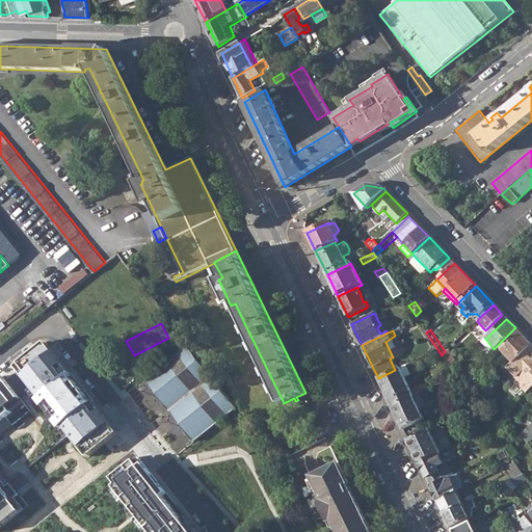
[(500,369),(504,373),(508,369),(531,345),(519,331),(499,350),(509,361),(500,369)]
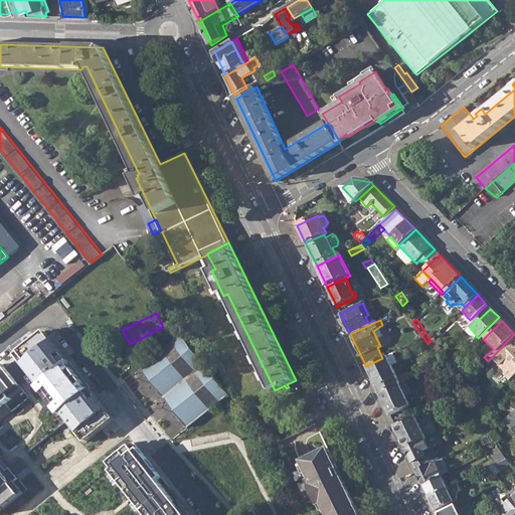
[(118,418),(48,331),(17,355),(40,383),(36,386),(61,417),(66,412),(89,441),(118,418)]
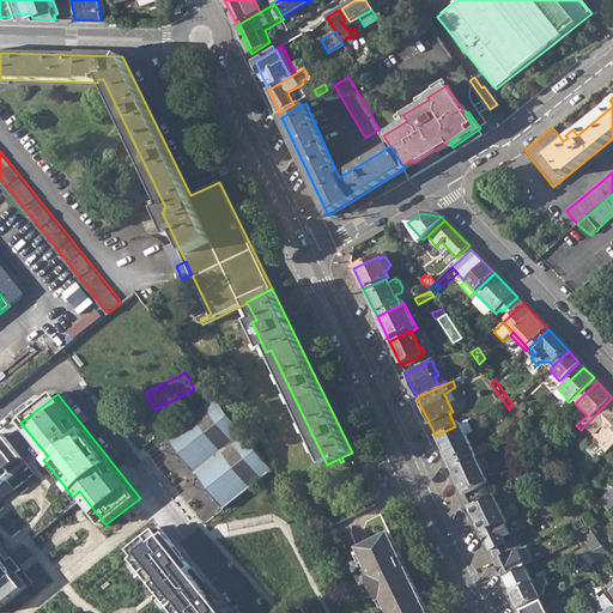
[(612,398),(586,425),(599,441),(599,445),(607,453),(612,445),(612,398)]
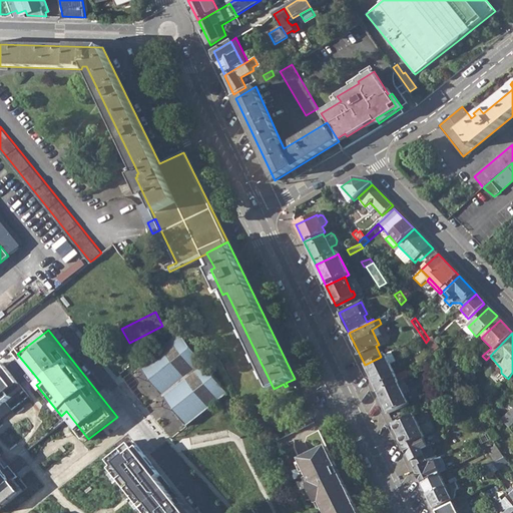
[(179,334),(138,370),(186,426),(227,393),(179,334)]
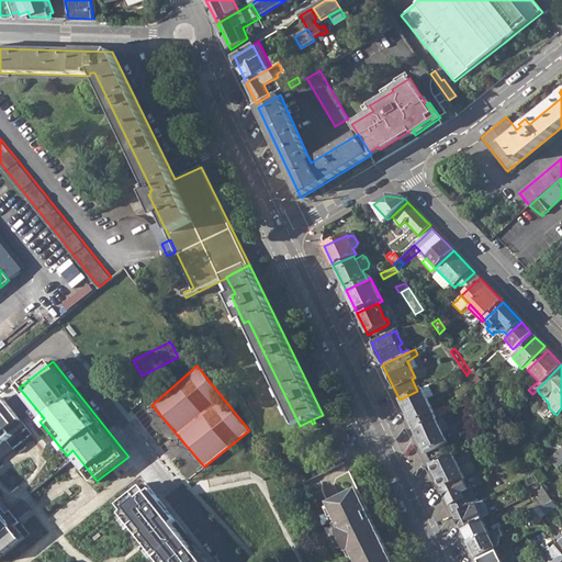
[(464,383),(470,380),(467,375),(462,369),(458,372),(464,383)]
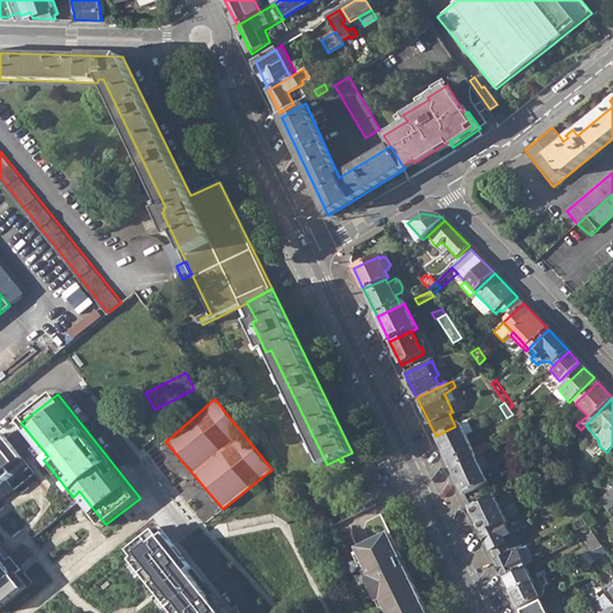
[(513,414),(516,420),(523,416),(515,402),(513,405),(509,410),(513,414)]
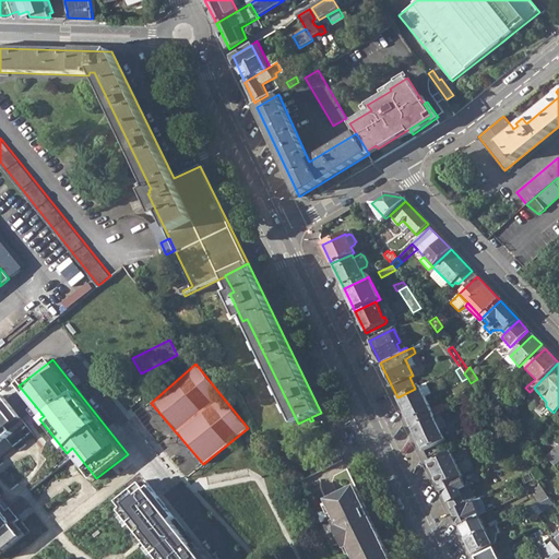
[(412,427),(433,416),(432,413),(420,387),(415,389),(397,397),(412,427)]
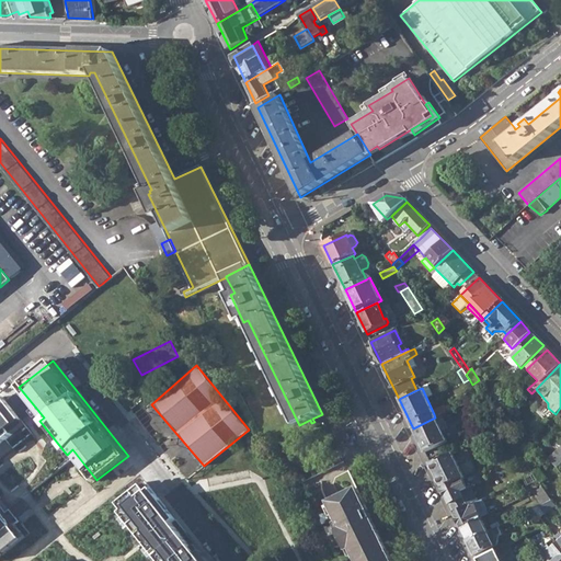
[(34,434),(6,398),(0,401),(0,450),(9,444),(14,449),(34,434)]
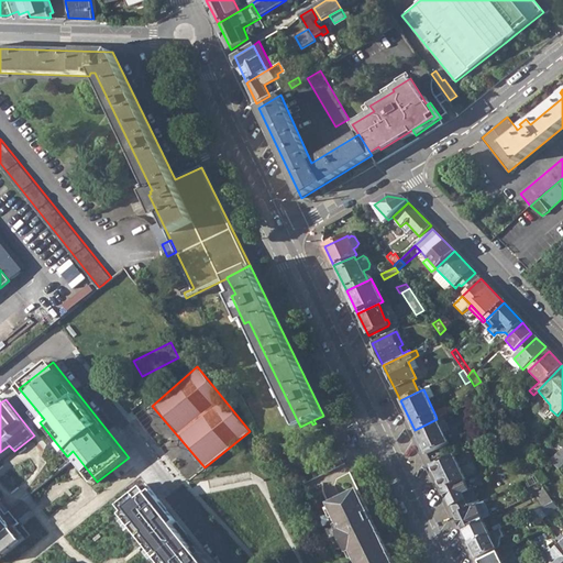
[(446,409),(435,416),(437,419),(443,417),(449,414),(446,409)]
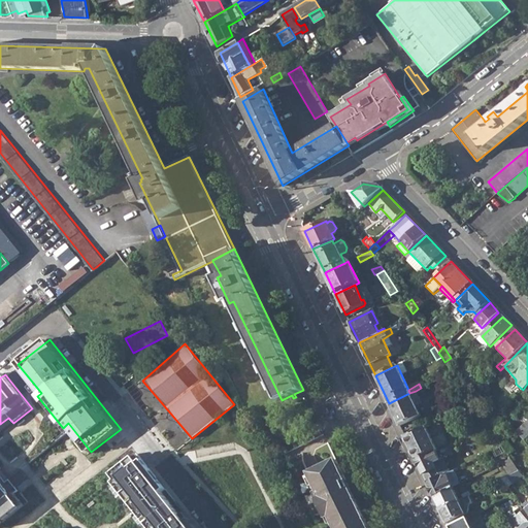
[(389,403),(400,427),(420,417),(417,410),(420,409),(418,406),(416,407),(410,398),(417,395),(416,391),(409,393),(389,403)]
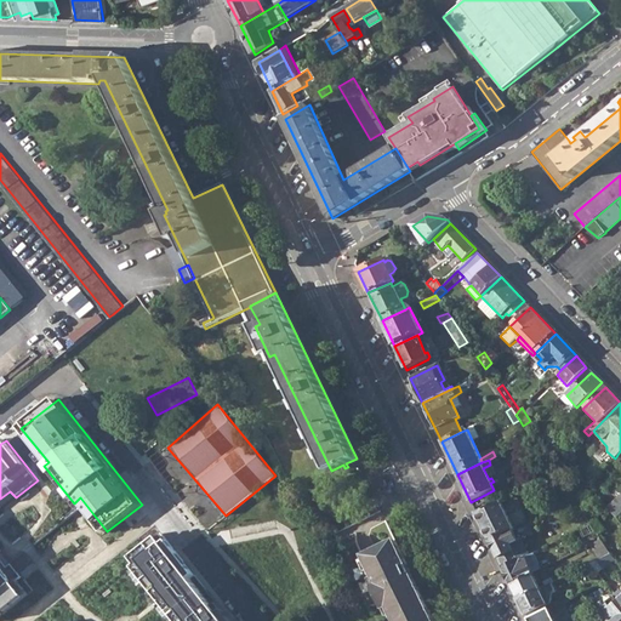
[(531,468),(536,477),(551,471),(552,469),(546,461),(531,468)]
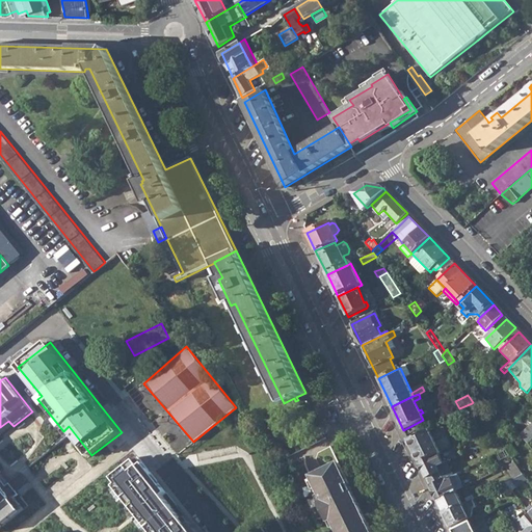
[(531,423),(520,435),(526,443),(531,437),(531,423)]
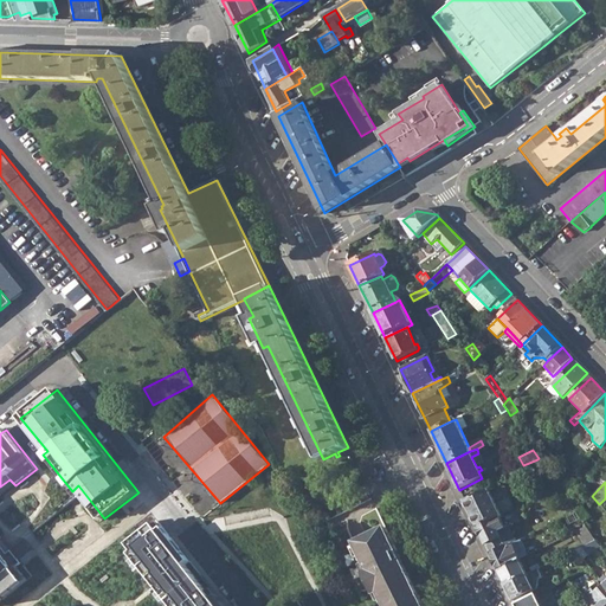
[(465,502),(477,528),(500,517),(501,516),(488,490),(465,502)]
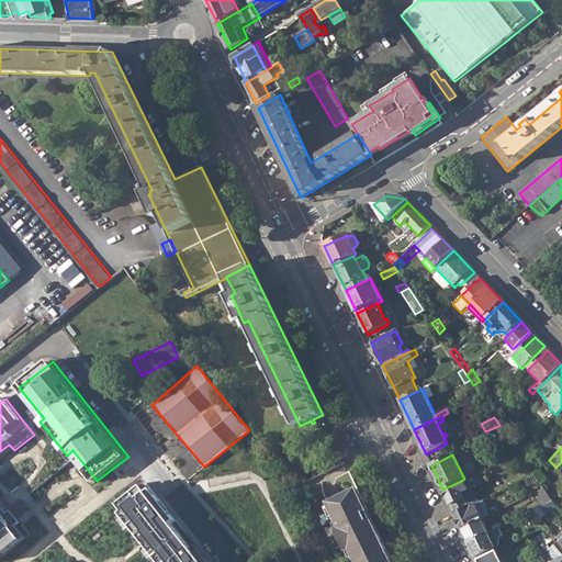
[(532,474),(540,485),(547,480),(538,470),(532,474)]
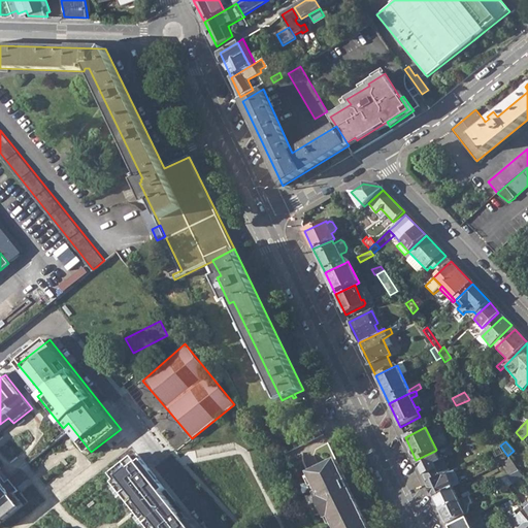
[(439,460),(435,451),(416,460),(427,483),(440,476),(449,472),(441,459),(439,460)]
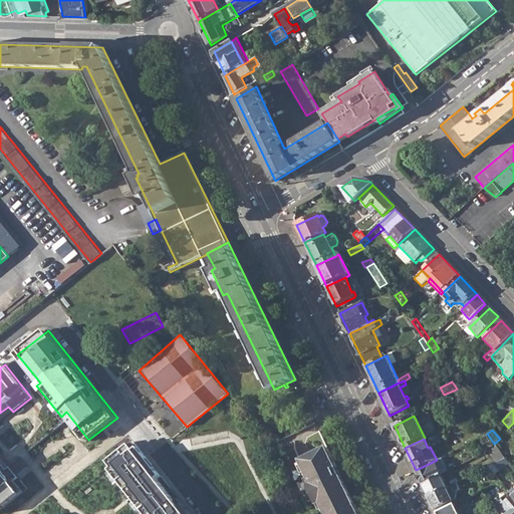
[(194,513),(136,441),(109,462),(115,468),(112,471),(147,513),(194,513)]
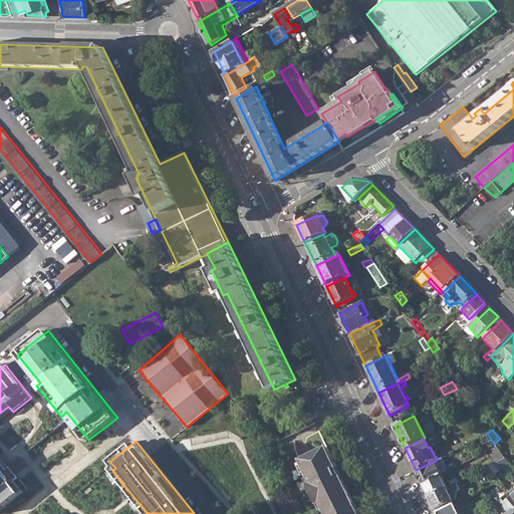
[(359,513),(327,446),(300,459),(312,482),(308,484),(318,503),(321,502),(326,513),(359,513)]
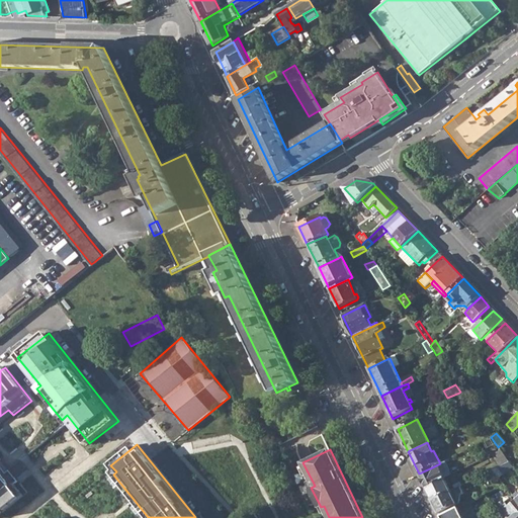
[(492,456),(500,466),(508,462),(501,451),(492,456)]
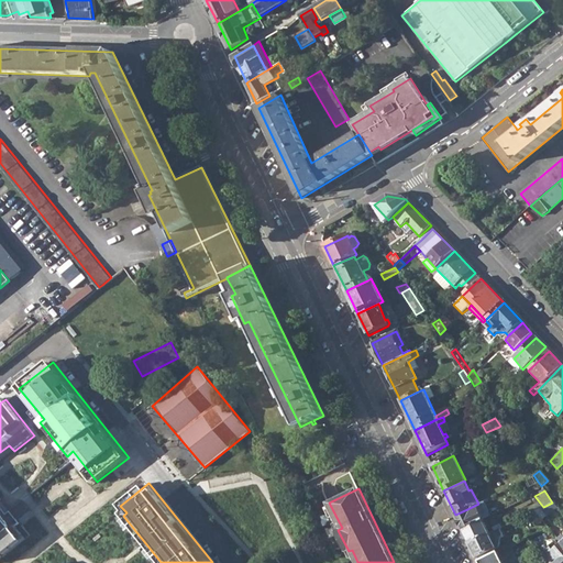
[(0,560),(23,541),(4,519),(11,514),(0,499),(0,560)]
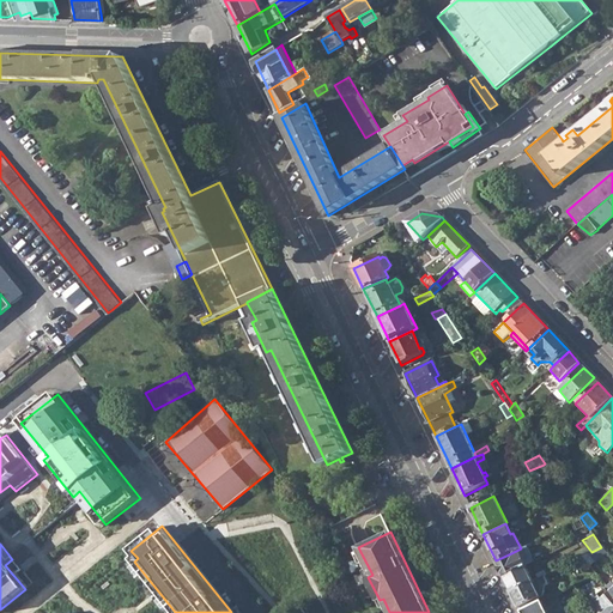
[(504,577),(525,568),(526,566),(533,563),(525,546),(521,548),(511,553),(496,560),(504,577)]
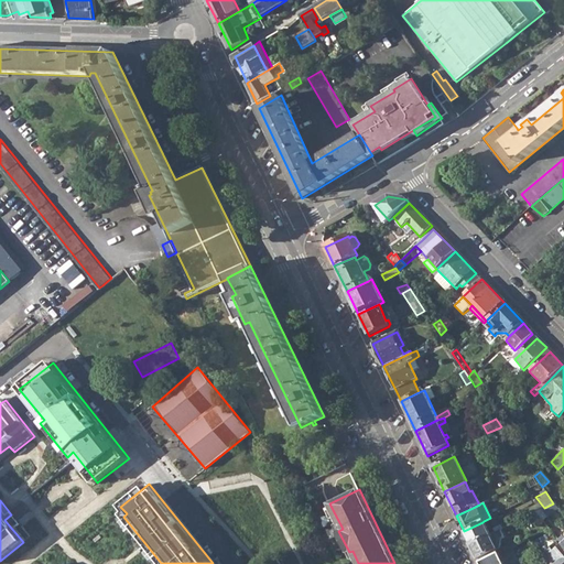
[(535,513),(542,522),(557,508),(553,503),(544,508),(535,513)]
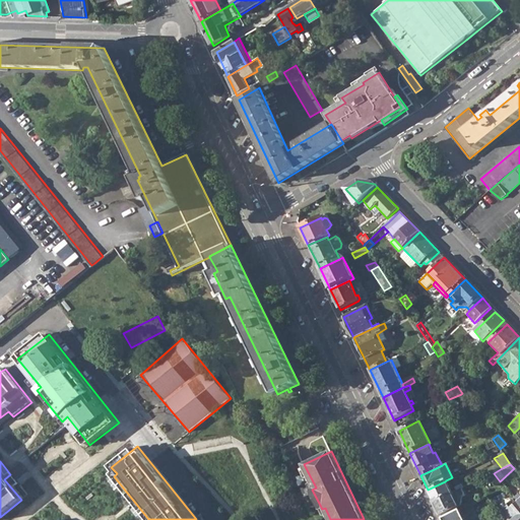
[(488,475),(496,485),(501,481),(500,481),(494,473),(488,475)]
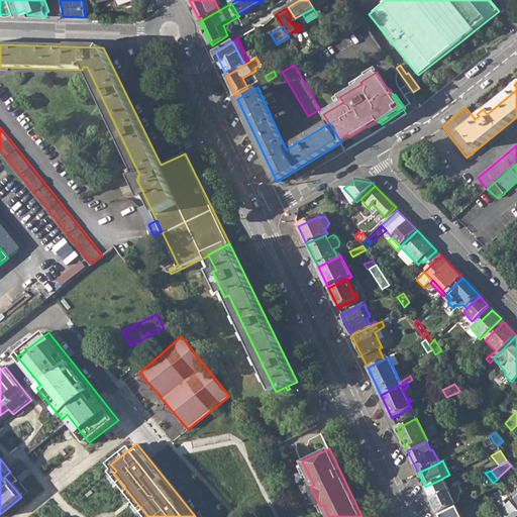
[(425,487),(431,500),(447,491),(442,479),(425,487)]
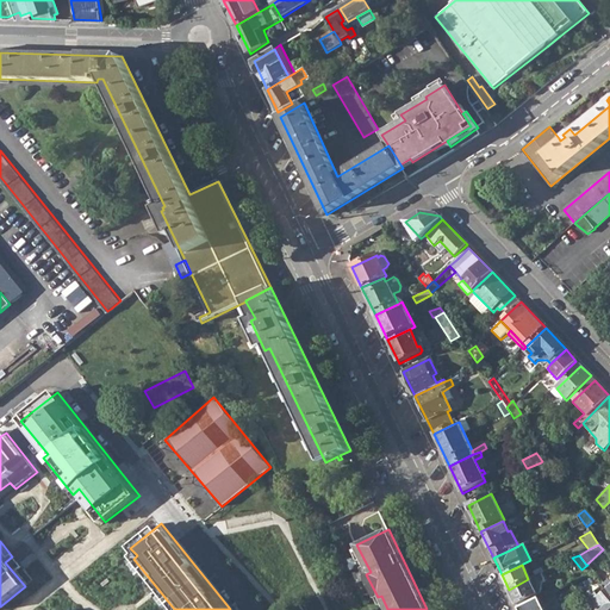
[(517,607),(539,595),(542,583),(545,583),(540,573),(528,579),(509,590),(517,607)]
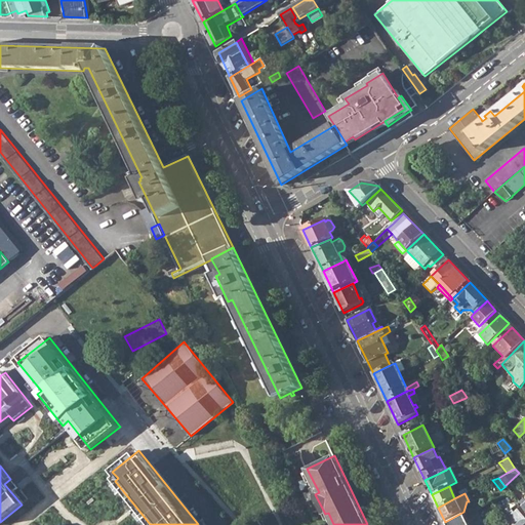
[(510,524),(524,524),(524,510),(522,507),(514,514),(512,511),(503,517),(510,524)]
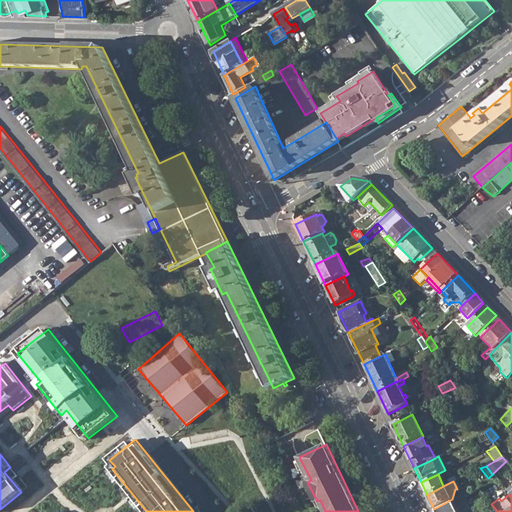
[(435,511),(456,511),(452,503),(435,511)]
